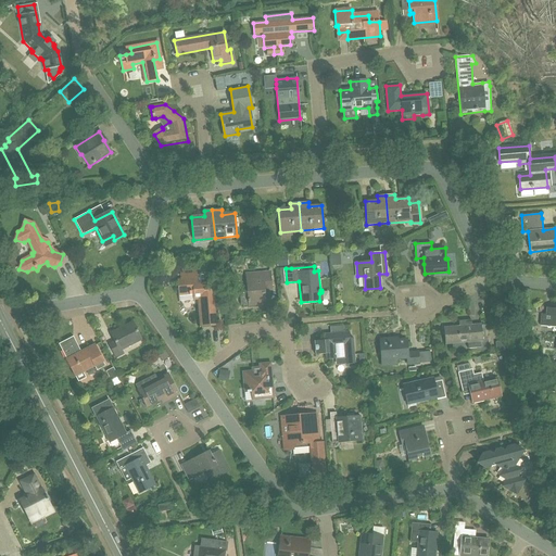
[(216,326),(212,282),(211,273),(200,274),(201,283),(198,283),(197,269),(180,270),(180,280),(177,280),(178,297),(193,295),(193,298),(200,298),(202,327),(216,326)]
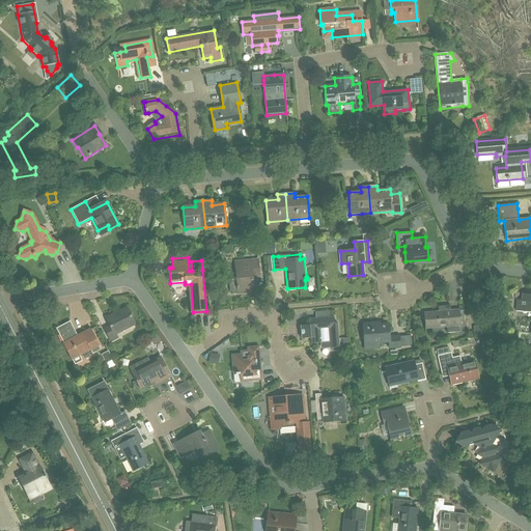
[(234,261),(236,279),(228,279),(229,291),(238,291),(238,292),(253,291),(252,274),(259,274),(257,259),(234,261)]
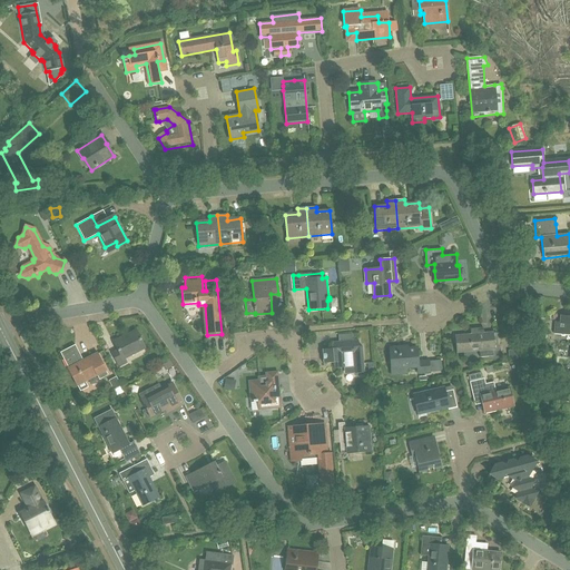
[(569,315),(560,315),(559,323),(556,322),(554,333),(569,334),(569,315)]
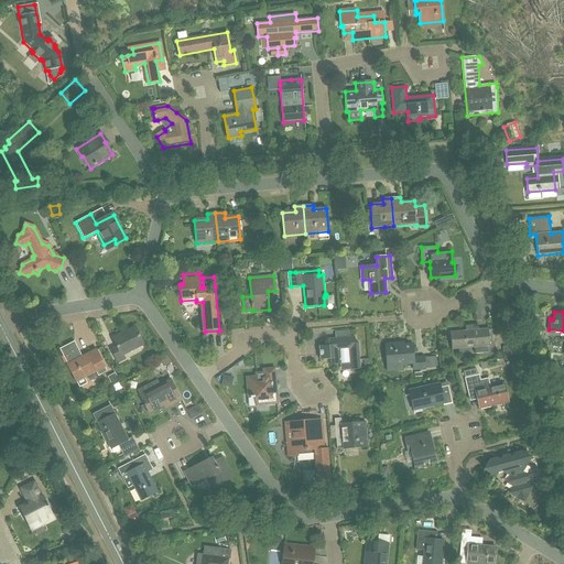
[(466,332),(451,333),(452,349),(474,348),(475,354),(488,353),(487,347),(489,347),(488,331),(479,331),(478,324),(465,325),(466,332)]
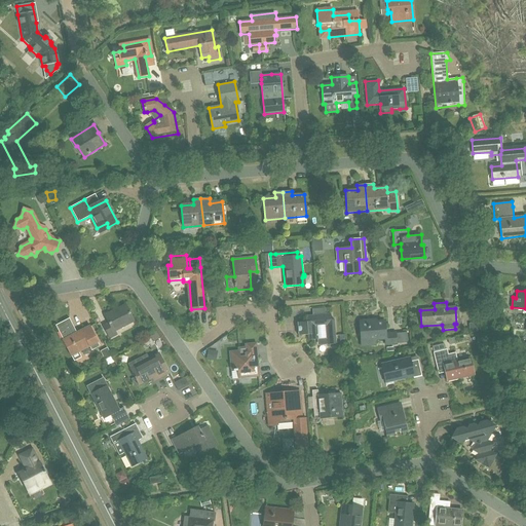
[(124,327),(134,322),(126,306),(118,310),(117,309),(105,316),(108,324),(103,326),(110,339),(116,335),(114,331),(124,325),(124,327)]
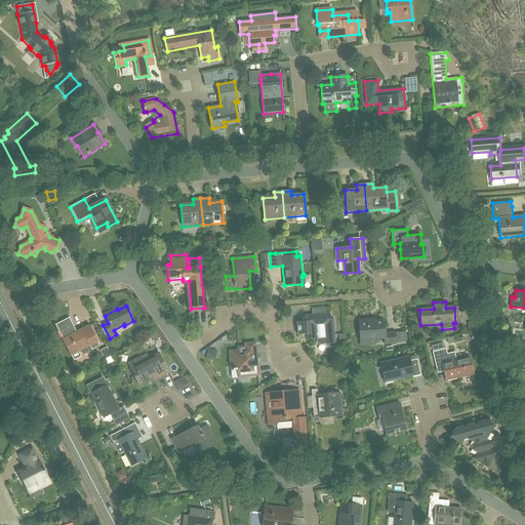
[(307,340),(326,338),(326,345),(335,344),(333,319),(330,319),(330,313),(306,315),(306,322),(296,322),(297,335),(307,334),(307,340)]
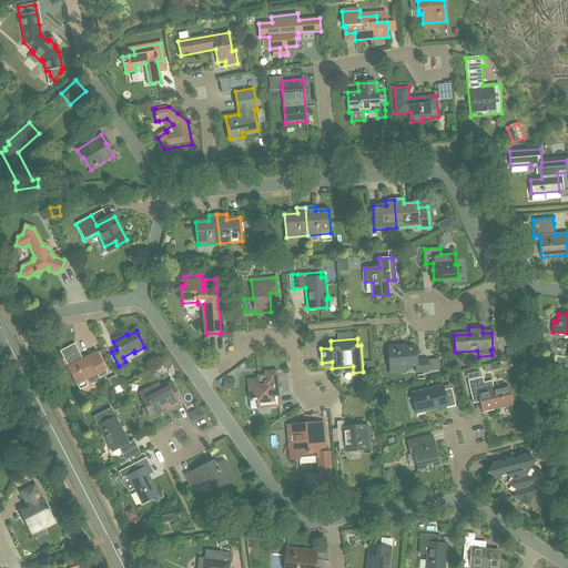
[(72,345),(60,352),(77,384),(80,391),(88,386),(85,381),(97,375),(99,378),(108,374),(97,352),(81,361),(72,345)]
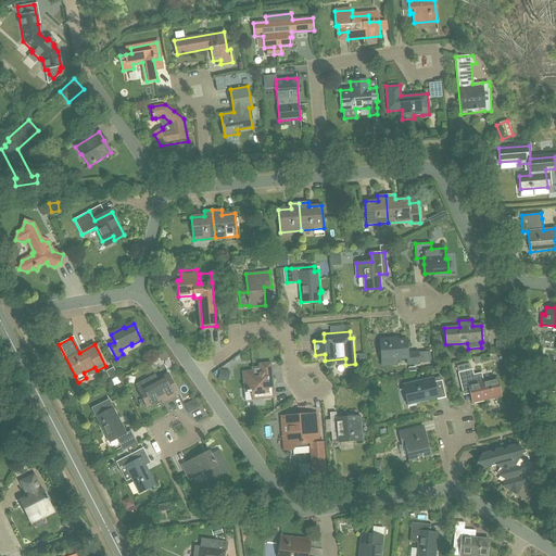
[(419,364),(418,352),(407,352),(406,338),(392,339),(392,338),(379,339),(381,358),(395,357),(395,359),(407,358),(408,365),(419,364)]
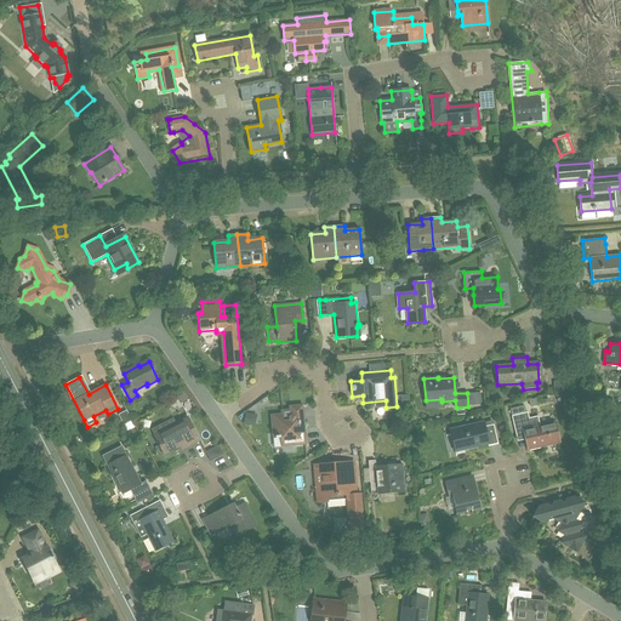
[(510,409),(513,422),(517,438),(523,436),(528,453),(551,446),(550,445),(559,443),(554,423),(541,427),(537,416),(529,419),(528,412),(527,412),(524,405),(510,409)]
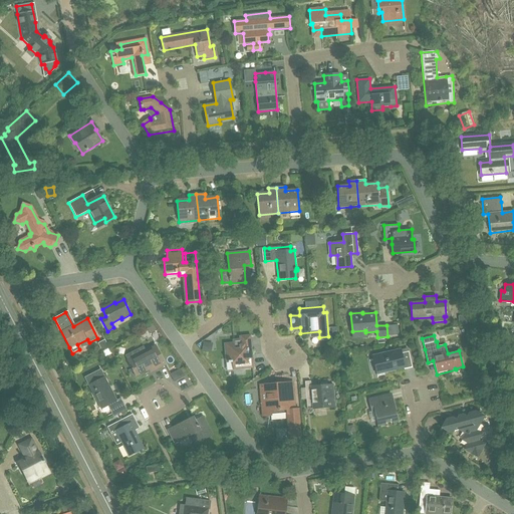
[(245,369),(254,368),(250,336),(241,337),(241,340),(234,341),(234,344),(224,345),(226,359),(227,359),(227,363),(229,362),(229,364),(233,363),(234,369),(245,368),(245,369)]
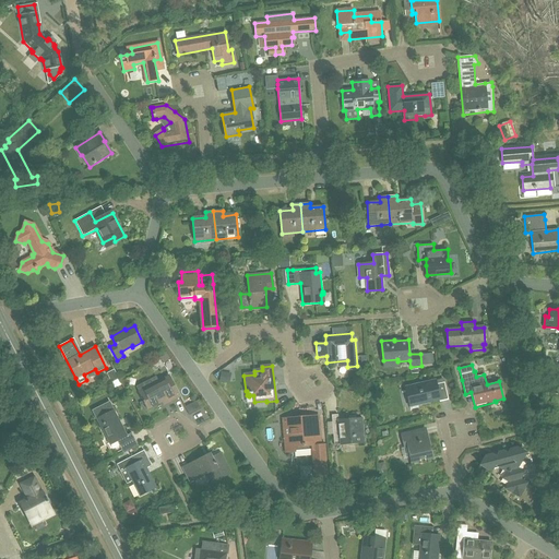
[(114,369),(106,373),(111,382),(119,379),(114,369)]
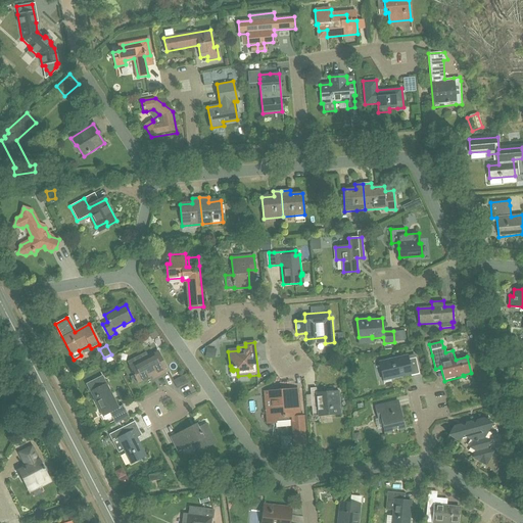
[(130,366),(131,369),(138,383),(156,374),(157,376),(169,371),(158,351),(130,366)]
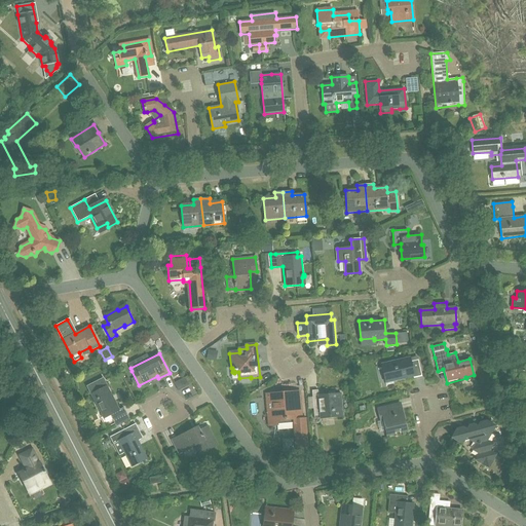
[(418,360),(415,361),(410,362),(410,359),(381,365),(385,383),(413,376),(413,378),(422,376),(418,360)]
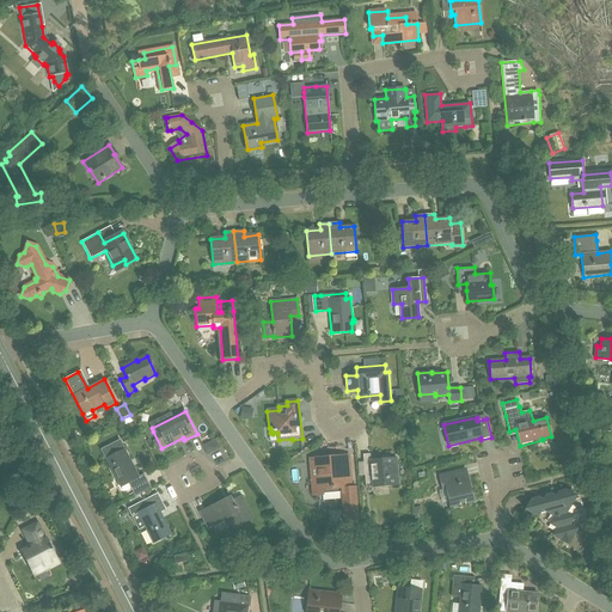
[(215,439),(202,445),(207,454),(220,448),(215,439)]
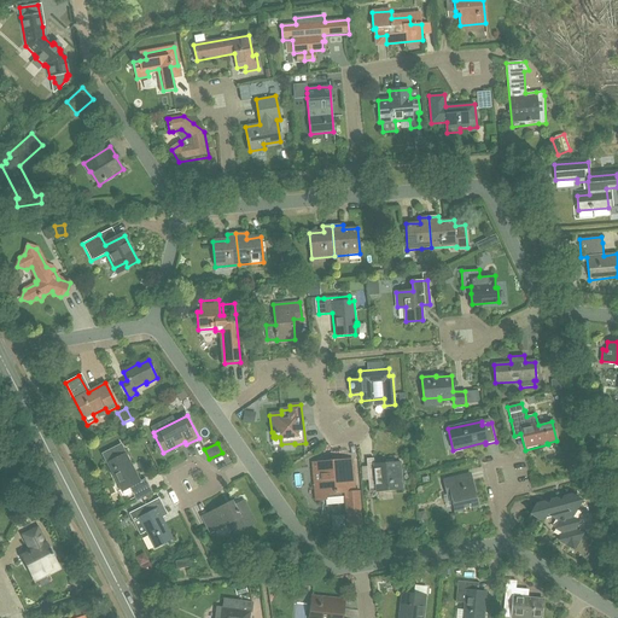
[(140,482),(126,453),(122,445),(103,454),(121,491),(129,488),(133,495),(149,487),(145,478),(140,482)]
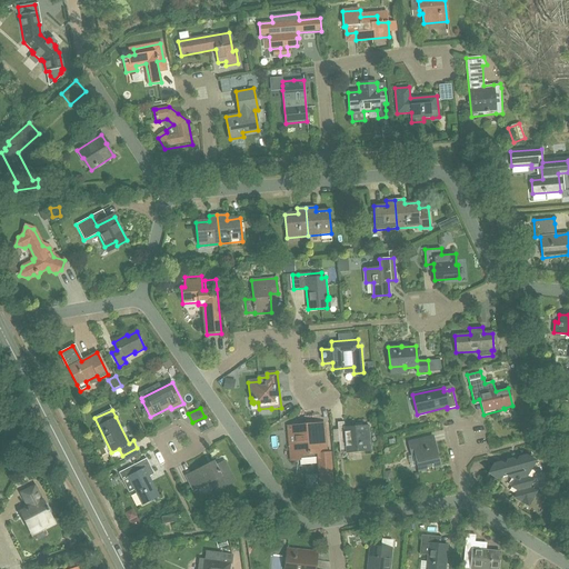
[(368,425),(362,426),(345,427),(343,422),(337,422),(340,450),(346,449),(346,453),(370,450),(368,425)]
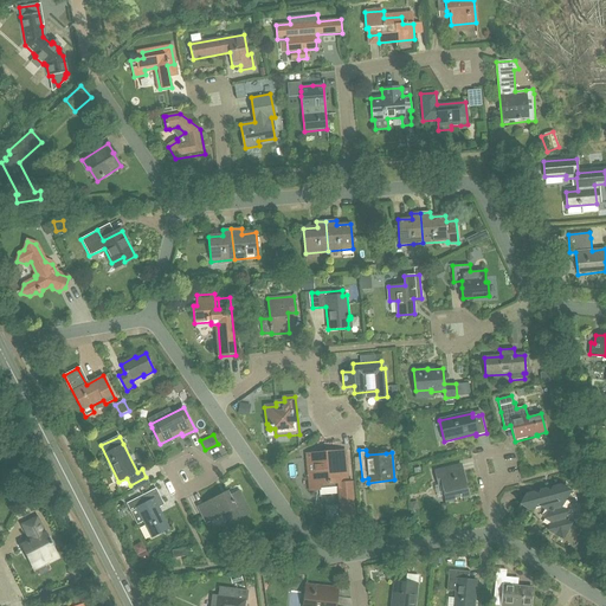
[(347,482),(346,465),(336,466),(335,452),(307,455),(310,490),(320,489),(320,495),(337,494),(341,522),(356,521),(353,482),(347,482)]
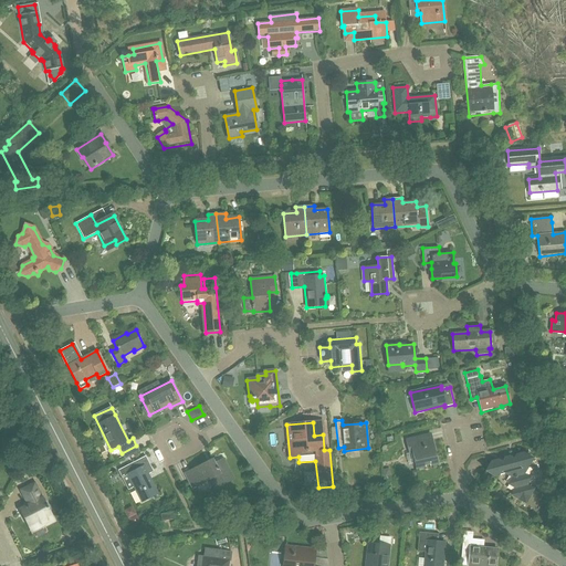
[(431,433),(416,438),(406,440),(409,453),(412,452),(416,468),(438,463),(431,433)]
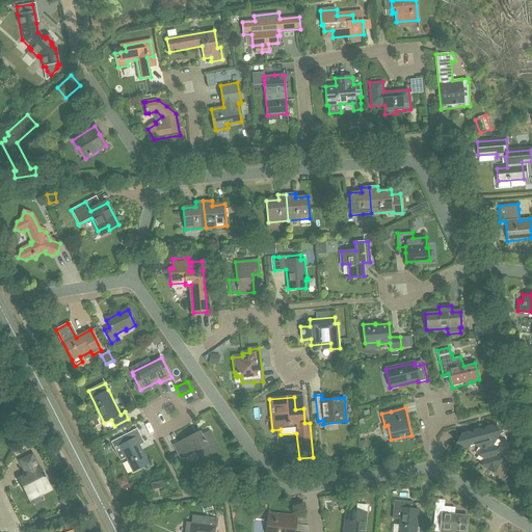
[(499,450),(493,446),(501,431),(491,426),(485,428),(483,431),(479,429),(475,430),(473,435),(468,432),(461,434),(456,443),(468,449),(471,443),(482,449),(479,455),(484,459),(480,466),(494,474),(502,460),(495,456),(499,450)]
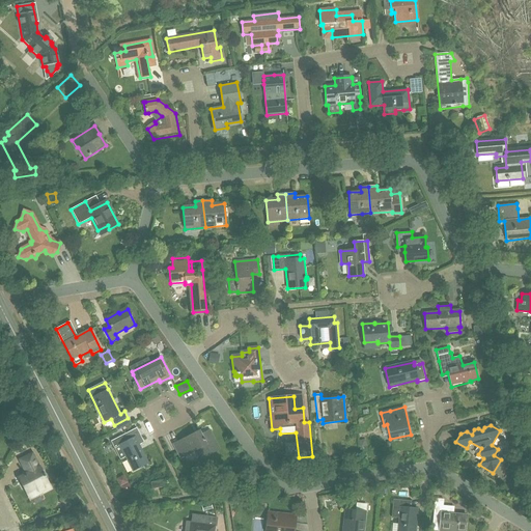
[(144,443),(137,428),(110,441),(114,448),(120,459),(126,457),(133,471),(147,464),(139,445),(144,443)]
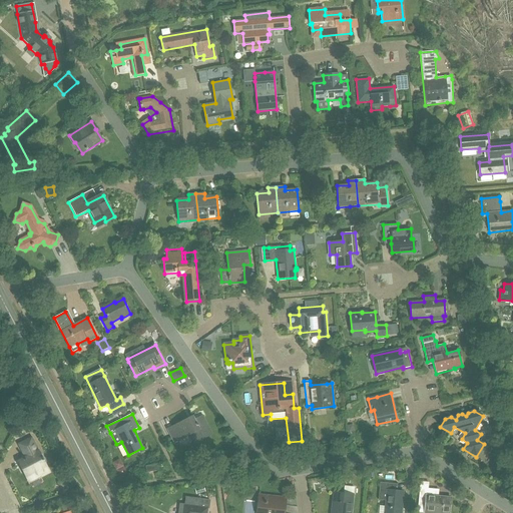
[(166,429),(173,443),(189,434),(194,443),(212,434),(202,415),(193,420),(192,417),(187,420),(186,419),(166,429)]
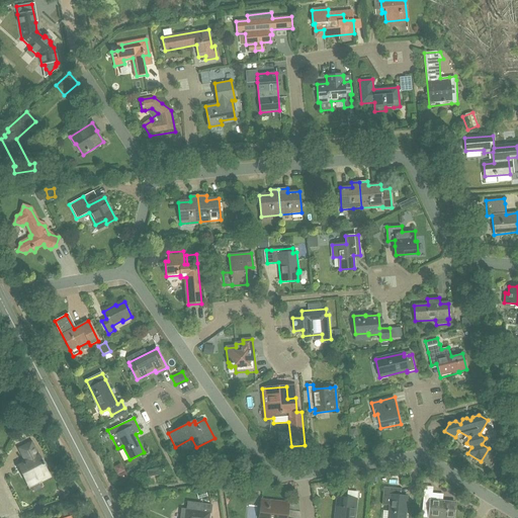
[(26,462),(19,466),(21,469),(20,472),(22,478),(25,479),(29,487),(50,477),(32,442),(19,448),(26,462)]
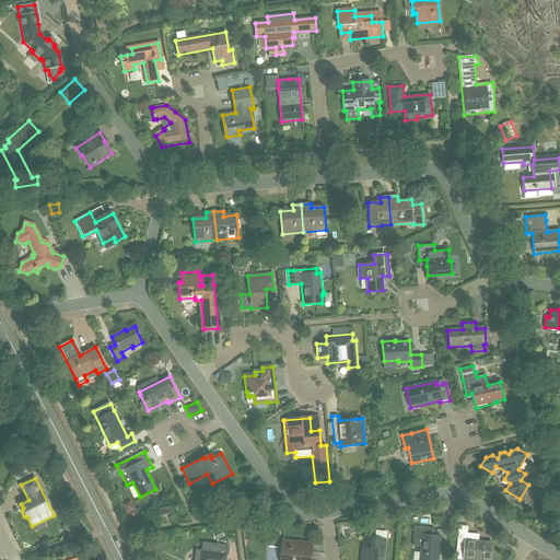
[(171,506),(158,509),(159,516),(172,514),(171,506)]
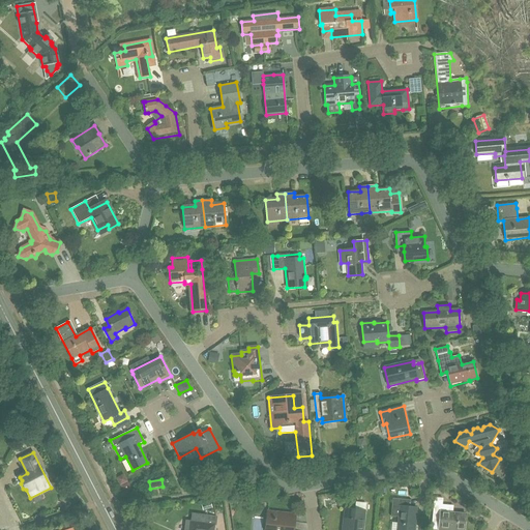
[(399,518),(399,523),(396,529),(414,529),(416,508),(410,507),(411,500),(392,498),(391,517),(399,518)]
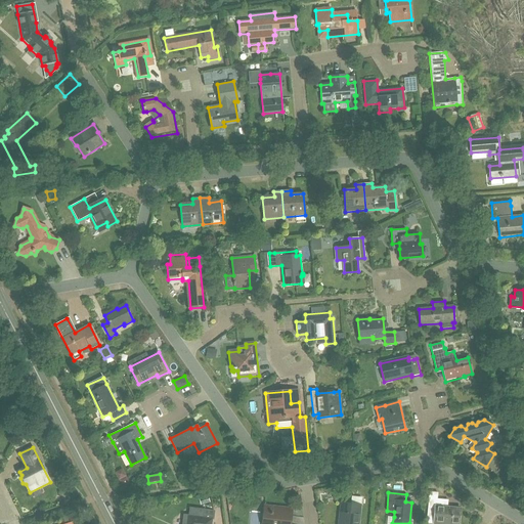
[(429,498),(428,516),(427,521),(434,522),(433,523),(436,523),(459,523),(460,509),(443,508),(444,499),(429,498)]
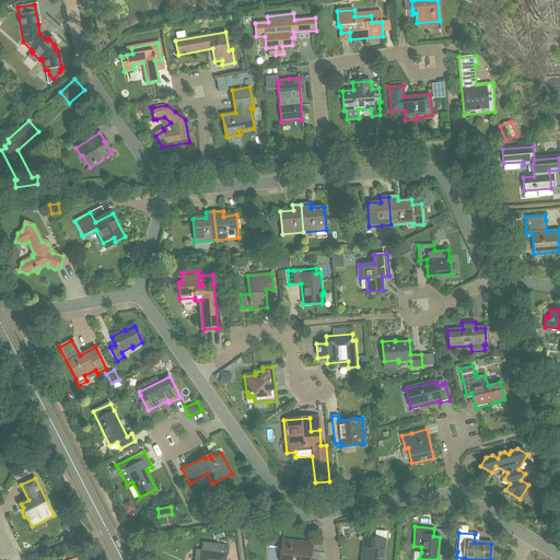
[(383,559),(385,539),(364,537),(361,559),(383,559)]
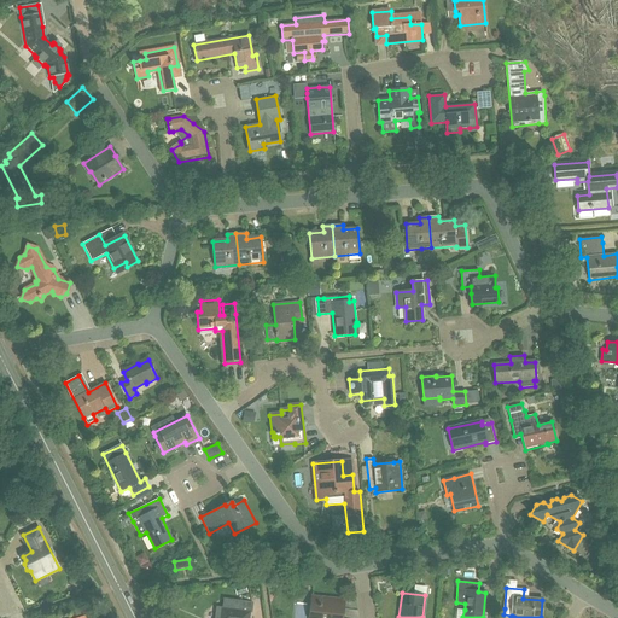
[(342,617),(345,600),(312,596),(309,617),(319,617),(342,617)]
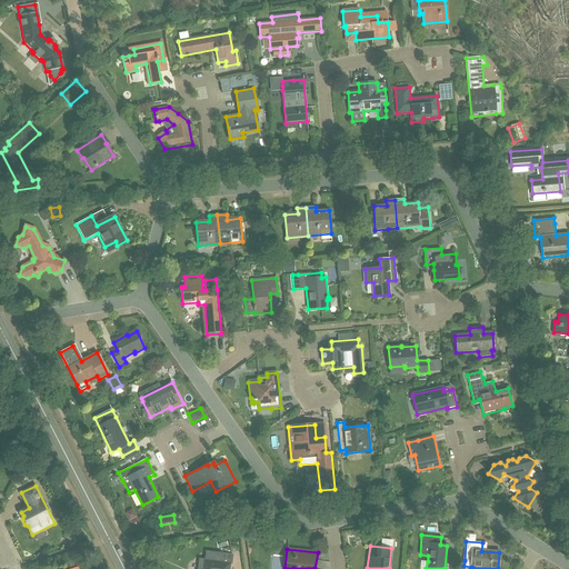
[(229,568),(230,563),(231,563),(232,555),(205,551),(203,559),(198,559),(197,568),(229,568)]
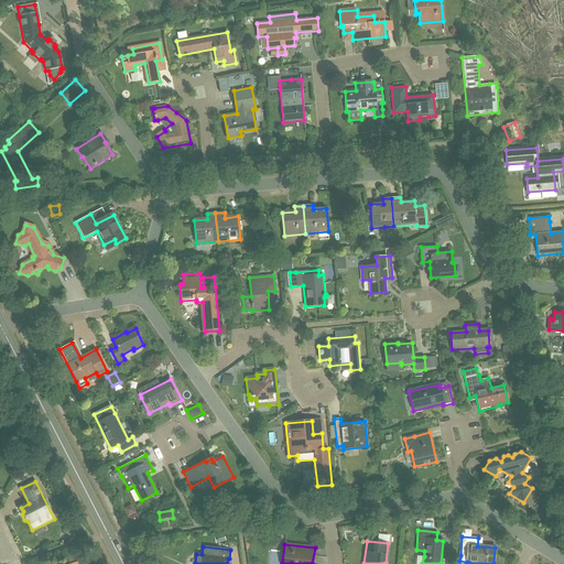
[(72,553),(64,555),(67,563),(74,561),(72,553)]
